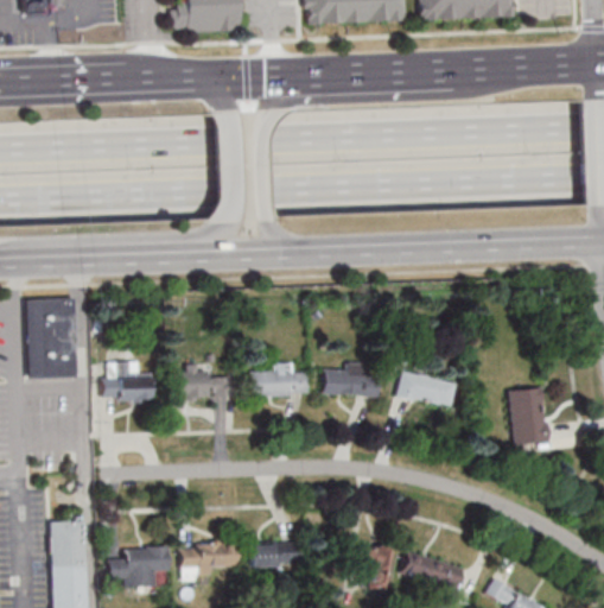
[(44,0),(45,12),(21,13),(20,0),(44,0)]
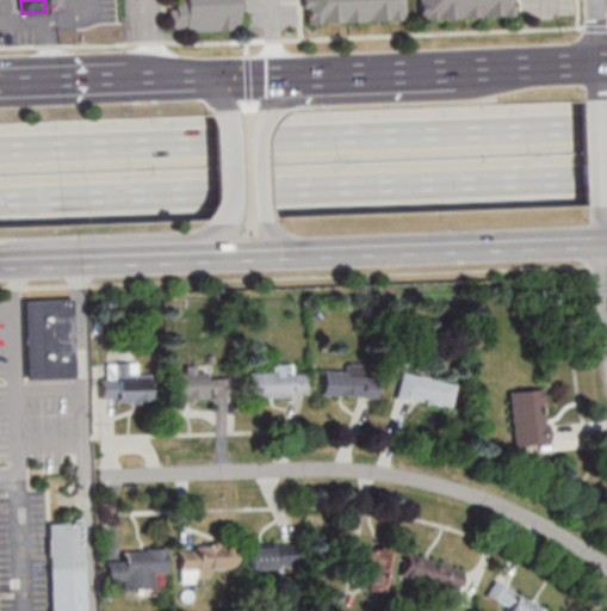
[(240,29),(239,0),(177,0),(177,8),(171,8),(171,25),(183,26),(184,30),(240,29)]
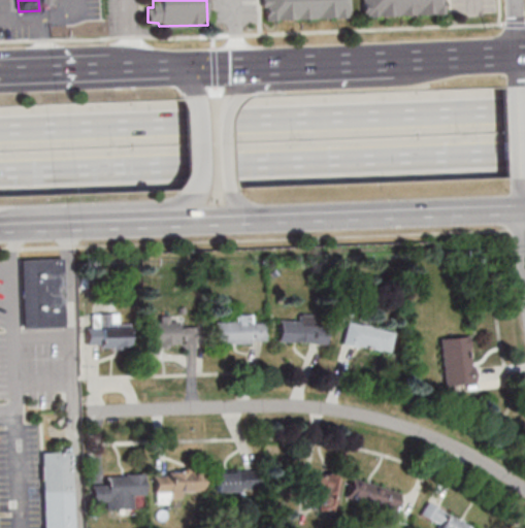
[(350,0),(351,14),(269,20),(267,6),(263,6),(263,0),(350,0)]
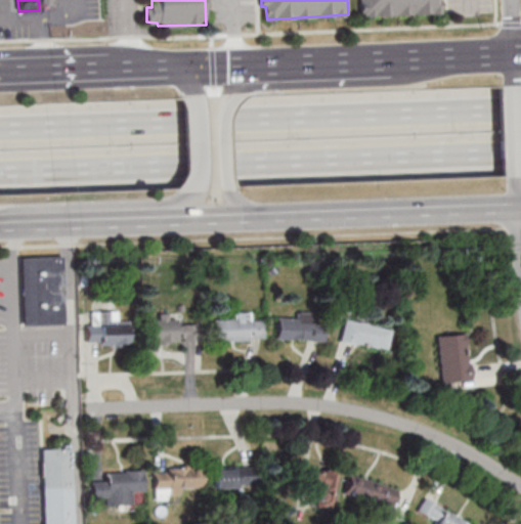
[(360,0),(441,0),(442,13),(361,15),(360,0)]
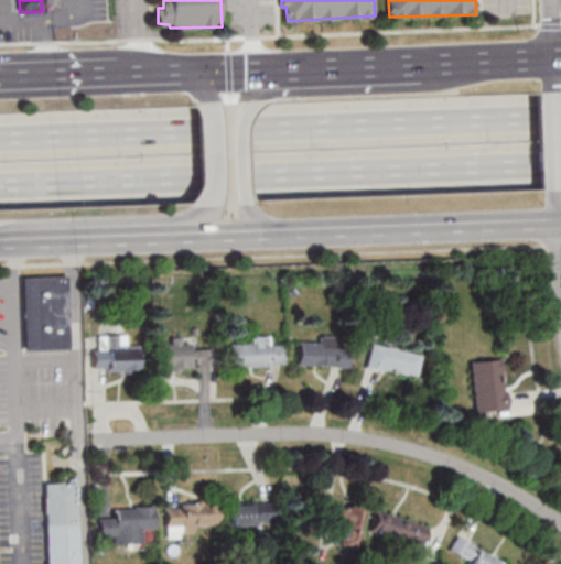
[(71,350),(68,274),(22,275),(23,351),(71,350)]
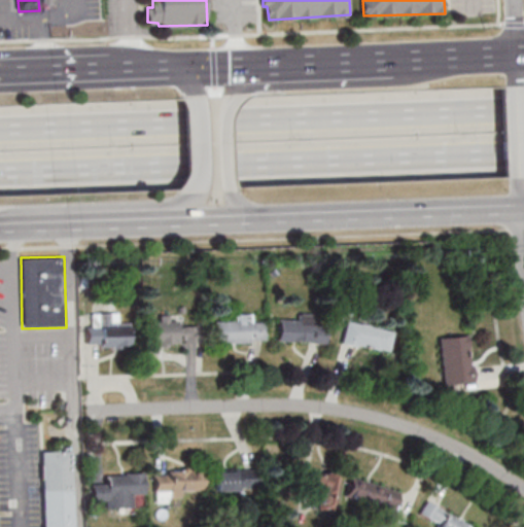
[(121,313),(94,313),(95,325),(90,325),(90,348),(133,347),(133,323),(121,323),(121,313)]
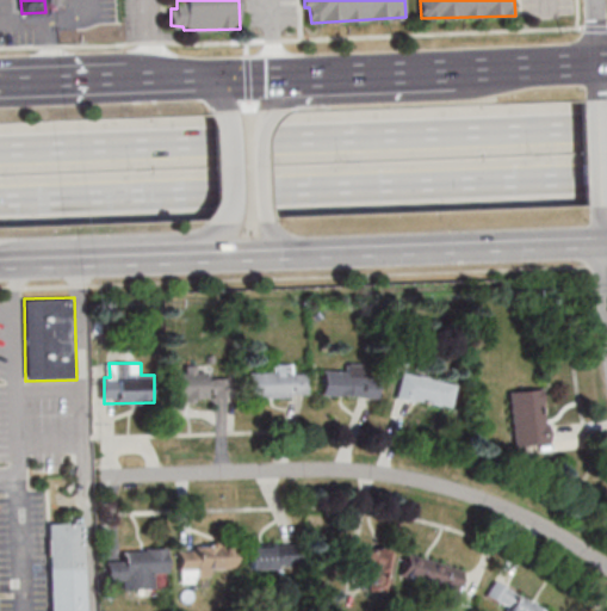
[(379,399),(381,377),(364,377),(365,365),(348,364),(348,371),(324,370),(324,396),(379,399)]
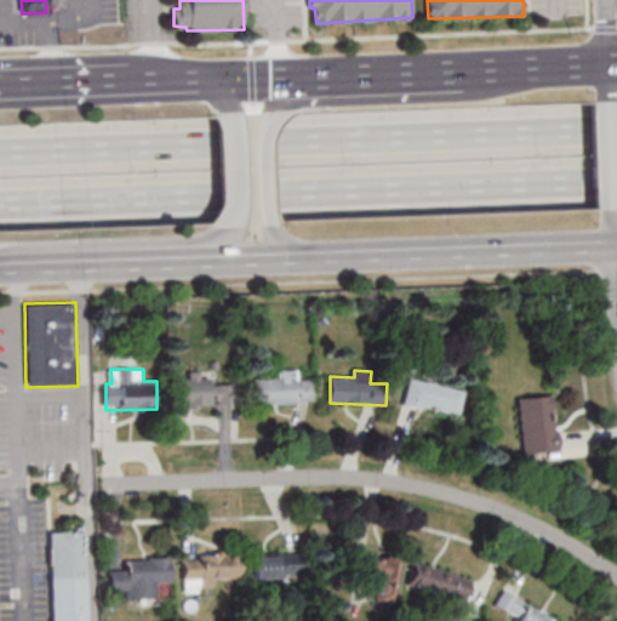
[(256,379),(256,403),(315,403),(315,381),(302,381),(302,371),(283,371),(283,379),(256,379)]
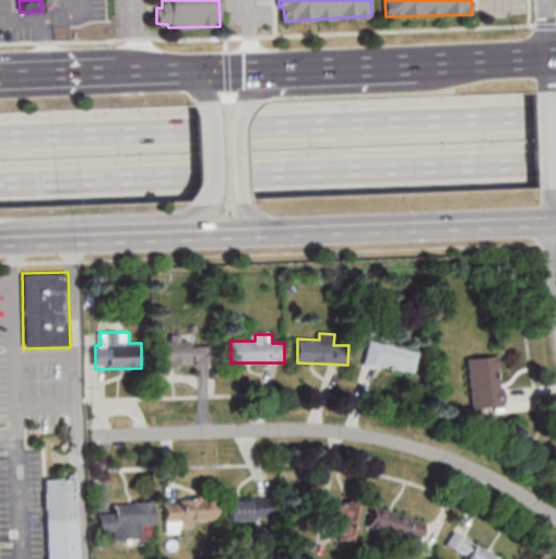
[(190,346),(190,335),(172,335),(172,341),(163,341),(163,366),(212,366),(211,346),(190,346)]
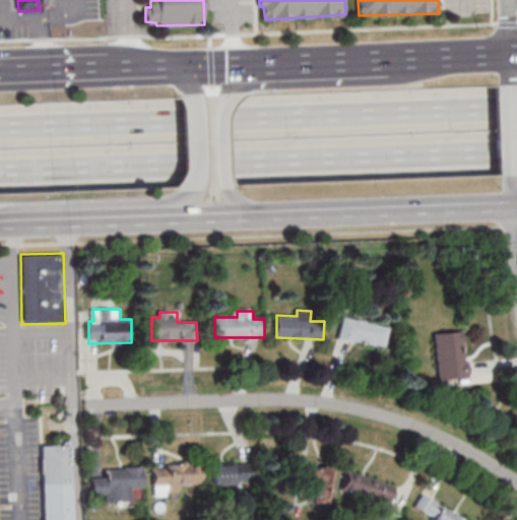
[(339,338),(385,347),(389,326),(343,318),(339,338)]
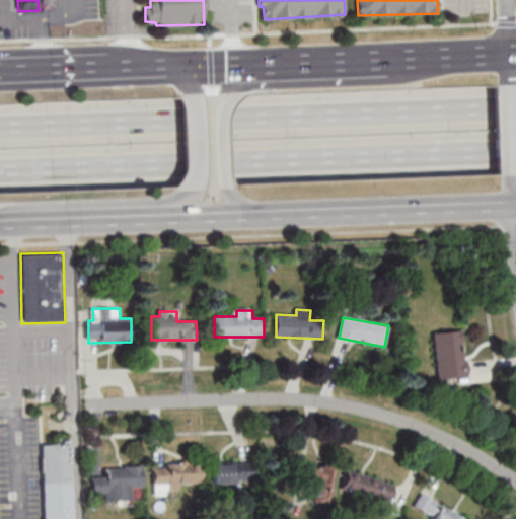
[(439,379),(467,376),(462,330),(434,334),(439,379)]
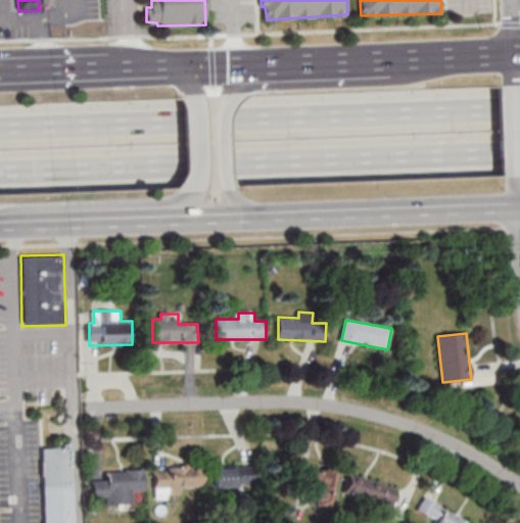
[(76,522),(75,445),(44,445),(45,522),(76,522)]
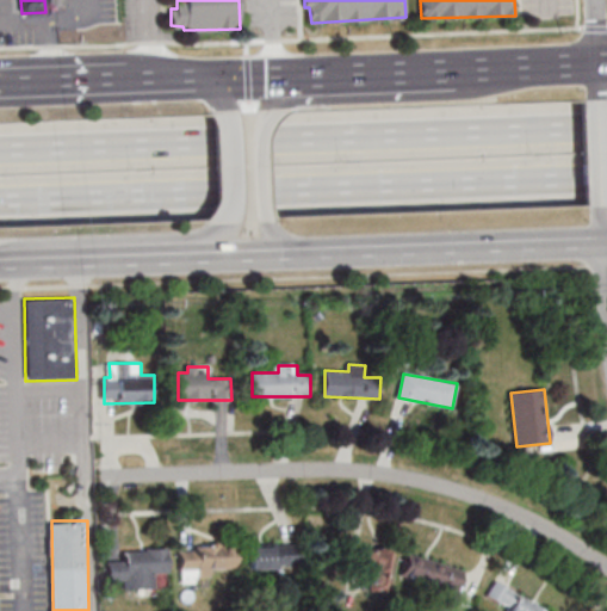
[(302,567),(302,543),(249,544),(251,569),(302,567)]
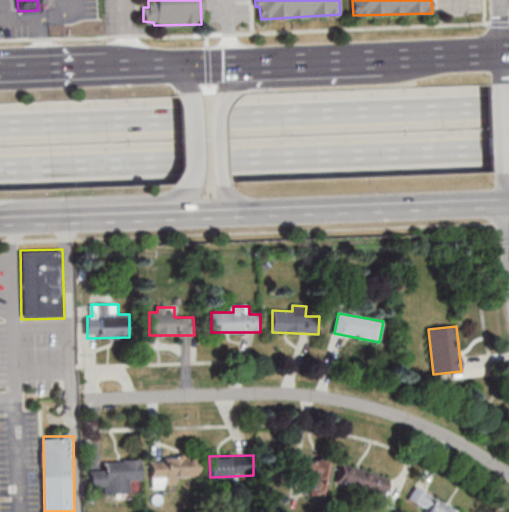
[(199,476),(198,456),(165,456),(166,461),(152,461),(152,476),(167,476),(167,488),(178,487),(178,477),(199,476)]
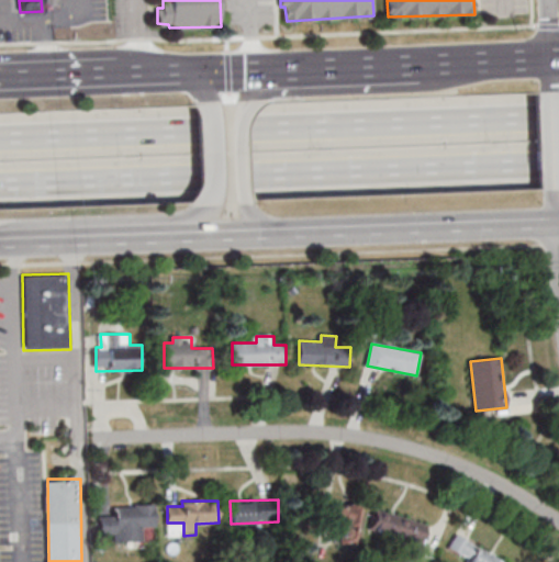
[(343,541),(356,544),(361,523),(358,521),(361,507),(335,501),(330,524),(346,528),(343,541)]
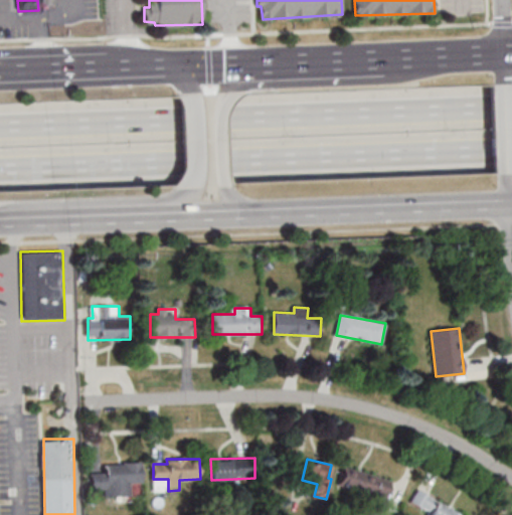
[(105,496),(132,496),(132,484),(144,484),(143,462),(105,463),(105,473),(93,474),(93,489),(105,489),(105,496)]
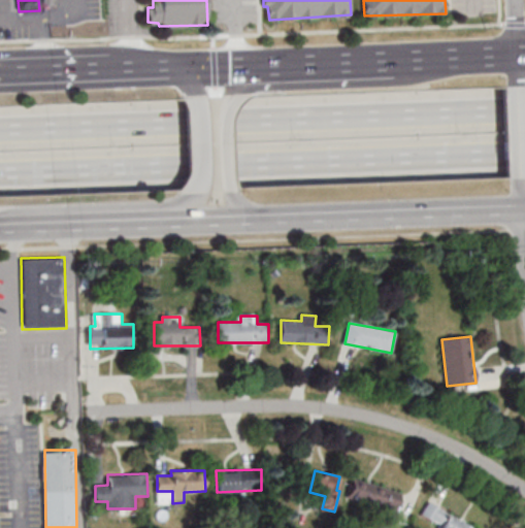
[(349,497),(397,510),(402,492),(354,479),(349,497)]
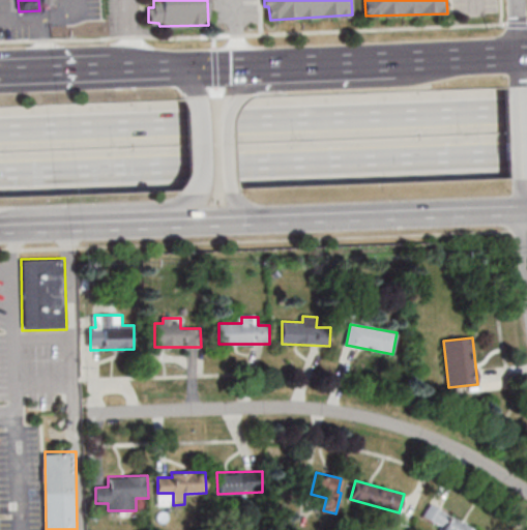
[(444,529),(443,529),(476,529),(477,529),(431,502),(422,517),(444,529)]
